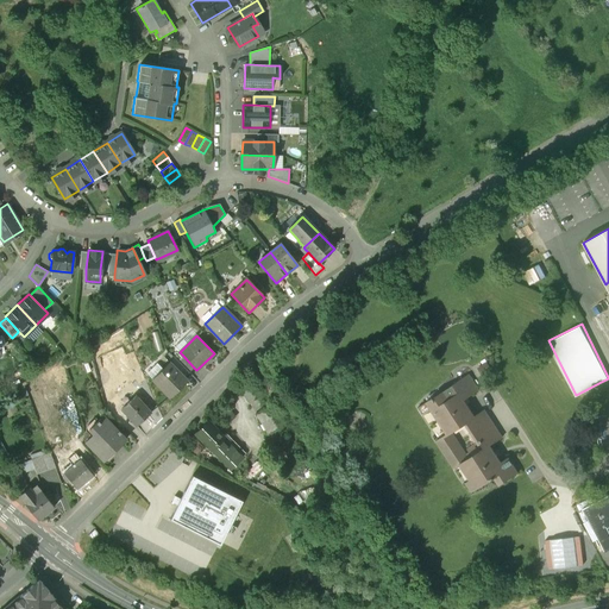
[(194,368),(183,356),(177,362),(189,372),(194,368)]
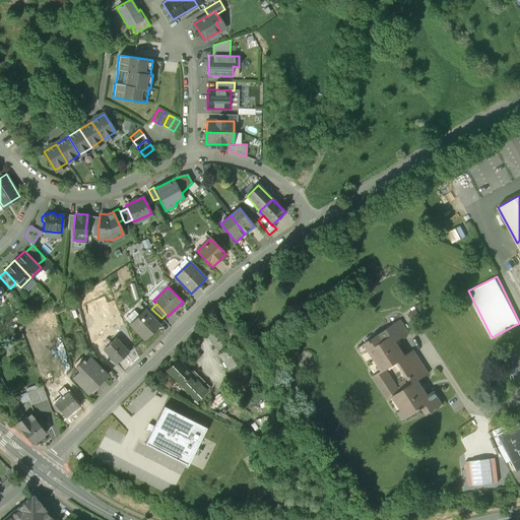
[(151,309),(149,306),(144,310),(156,322),(161,318),(151,309)]
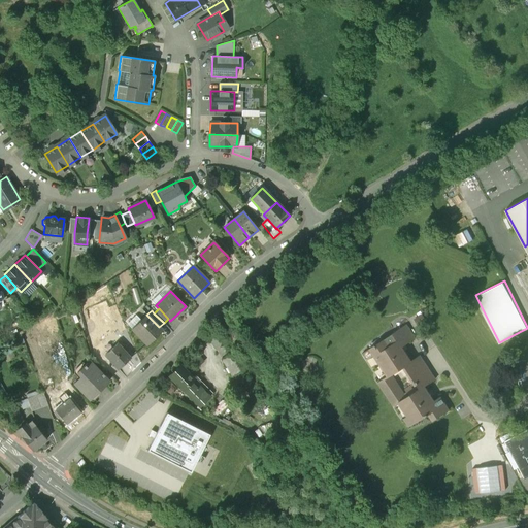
[(421,314),(415,320),(418,324),(425,319),(421,314)]
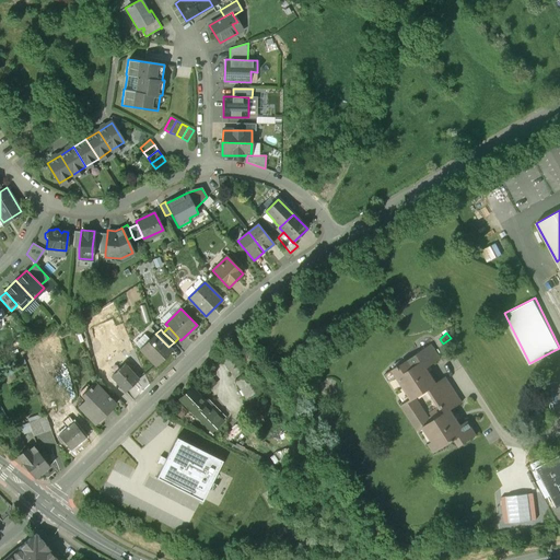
[(168,347),(155,334),(140,349),(155,364),(171,350),(168,347)]
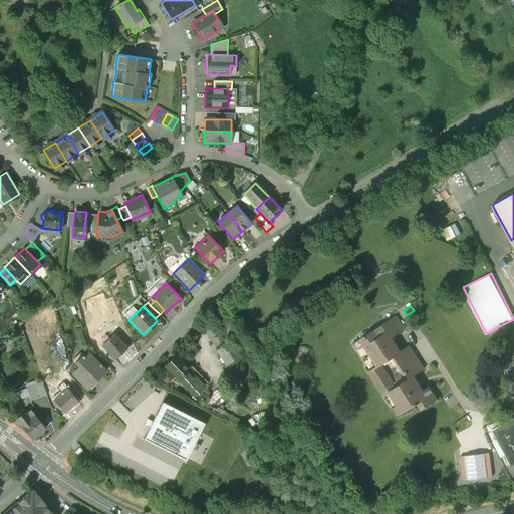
[(388,331),(379,337),(374,330),(365,336),(366,337),(367,337),(369,340),(366,342),(373,353),(370,355),(377,366),(395,355),(402,351),(402,350),(393,337),(405,329),(397,316),(382,324),(388,331)]
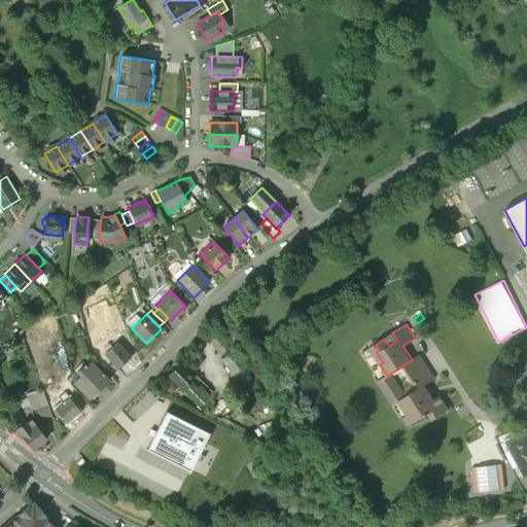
[(130,357),(117,343),(105,354),(118,367),(130,357)]
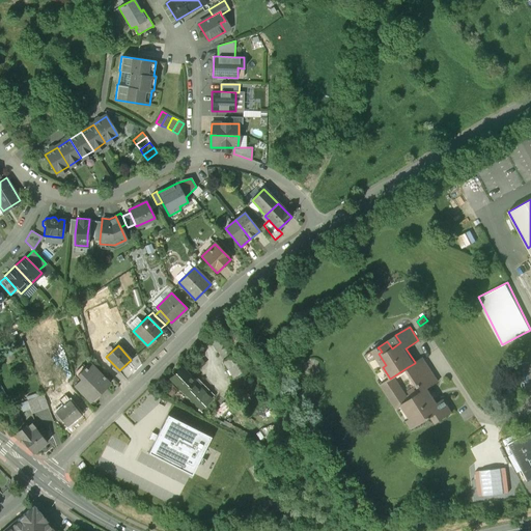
[(228,346),(219,352),(252,408),(261,402),(228,346)]
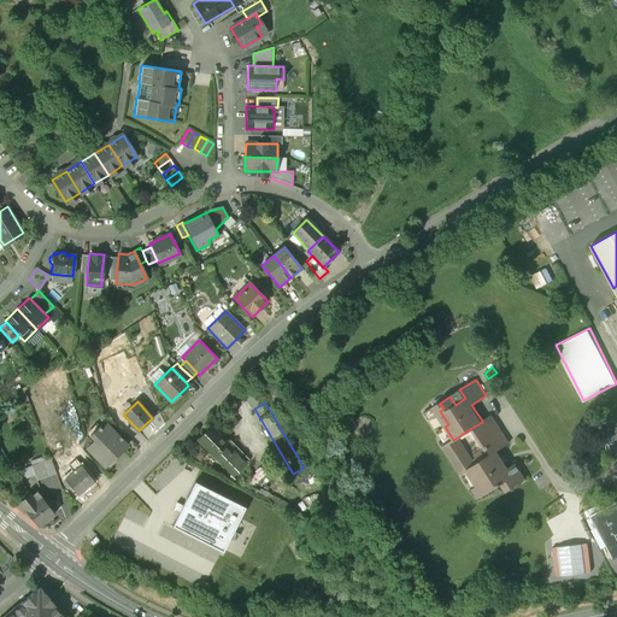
[(489,416),(482,421),(482,422),(474,427),(492,454),(498,451),(507,445),(489,416)]
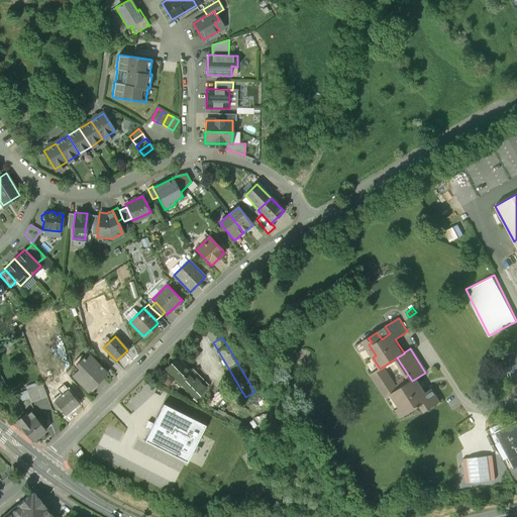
[(87,352),(83,356),(81,354),(80,356),(83,359),(77,366),(79,369),(72,376),(88,391),(95,384),(95,385),(107,373),(102,368),(102,367),(95,359),(94,360),(87,352)]
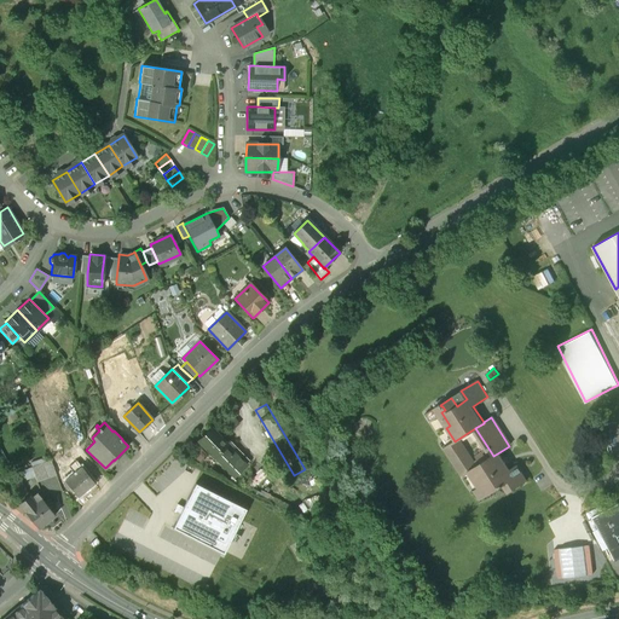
[(213,428),(200,441),(214,456),(223,447),(227,444),(213,428)]
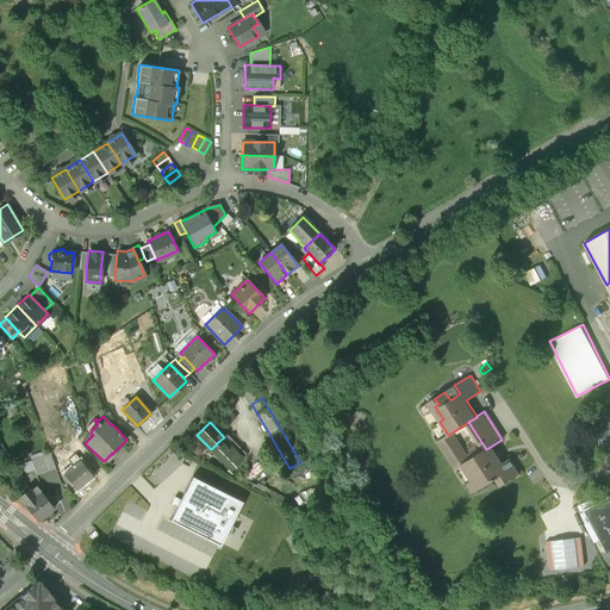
[(468,422),(448,435),(437,442),(455,470),(465,464),(486,449),(468,422)]
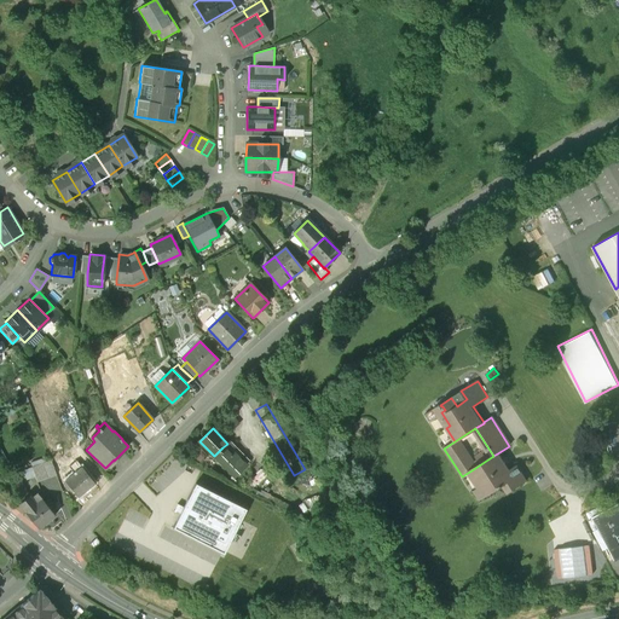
[(0,447),(0,469),(3,473),(11,468),(0,447)]
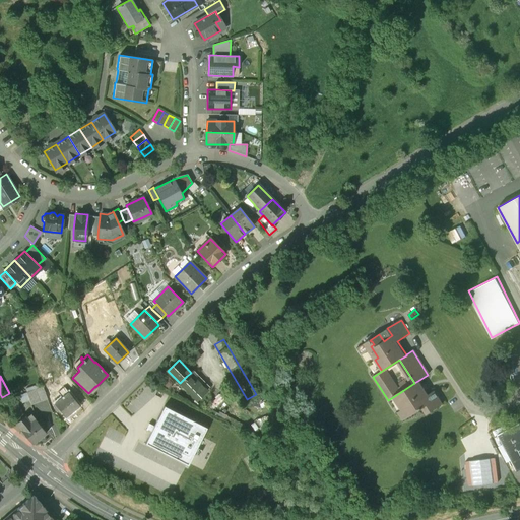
[(194,383),(187,376),(180,383),(197,400),(207,390),(197,380),(194,383)]
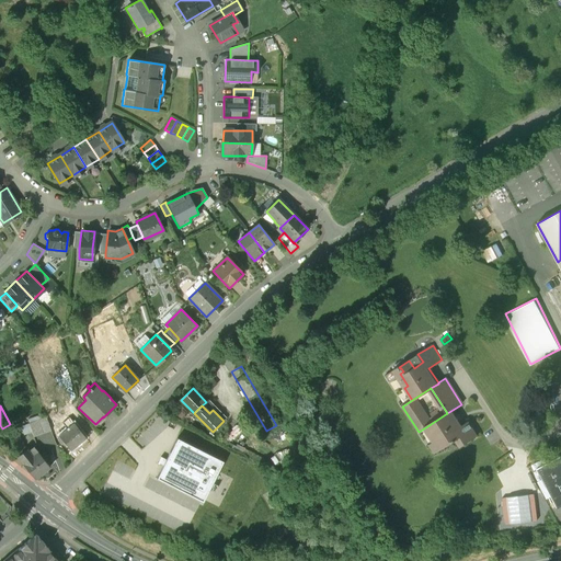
[(447,413),(427,426),(437,441),(439,439),(445,447),(466,433),(471,439),(478,435),(469,421),(462,425),(453,410),(447,413)]
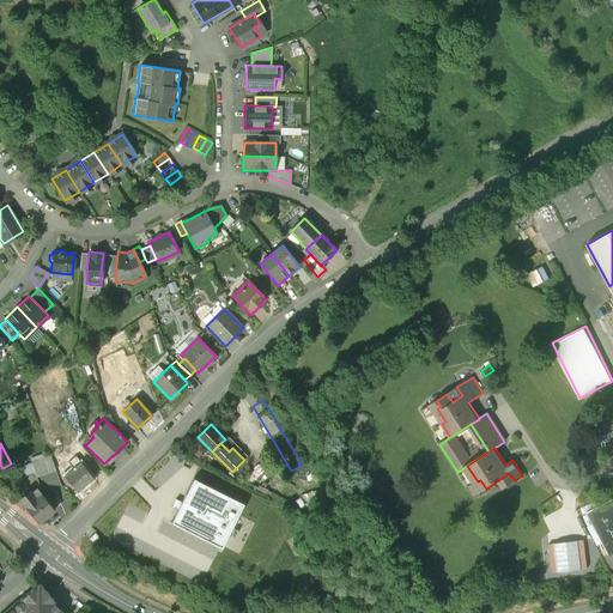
[(80,462),(70,449),(62,455),(73,468),(80,462)]
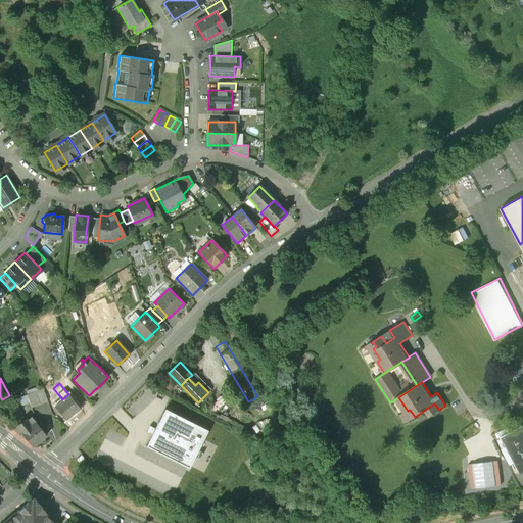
[(42,389),(36,391),(40,403),(47,401),(42,389)]
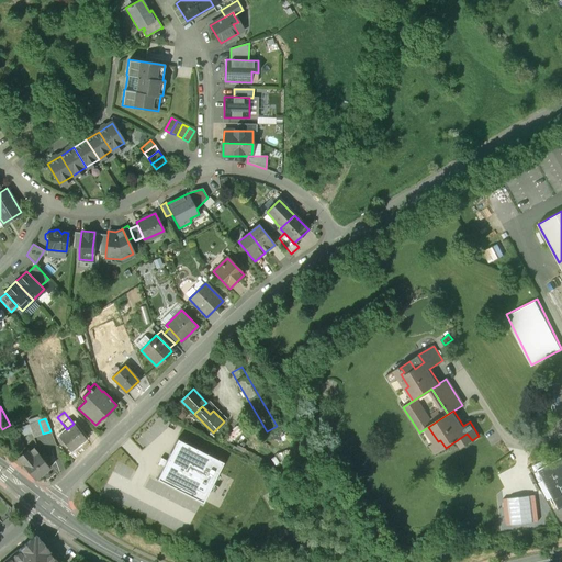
[(38,420),(29,424),(33,438),(43,434),(38,420)]
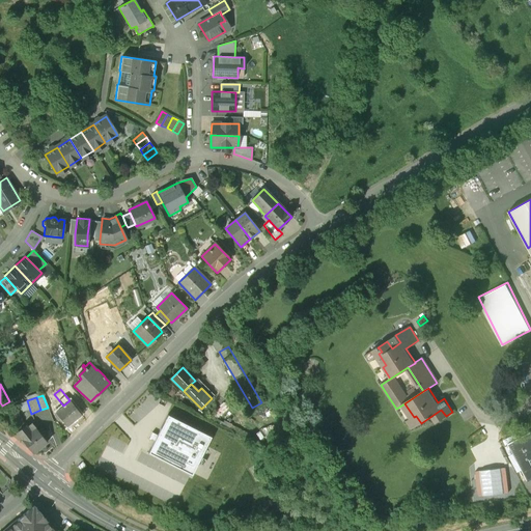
[(81,414),(70,400),(63,406),(55,412),(66,426),(81,414)]
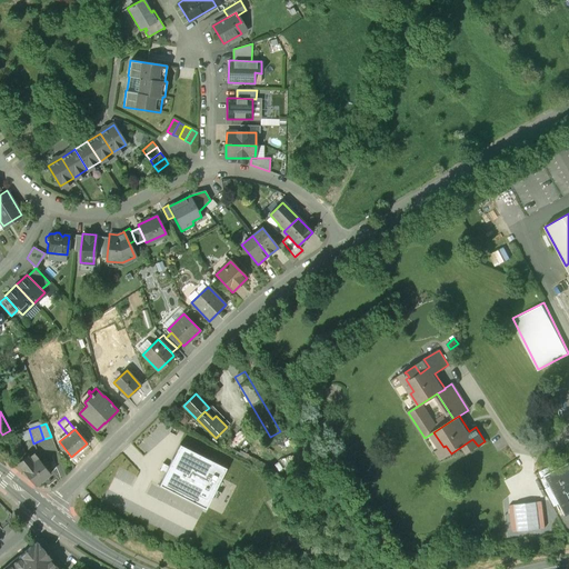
[(26,456),(13,436),(7,440),(19,461),(26,456)]
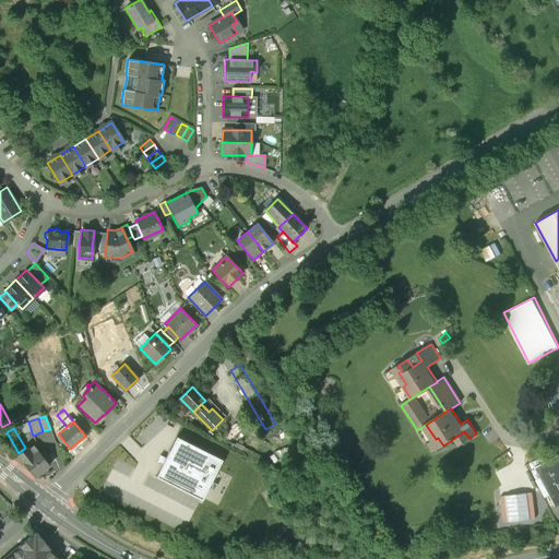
[(202,500),(223,460),(177,436),(156,476),(202,500)]
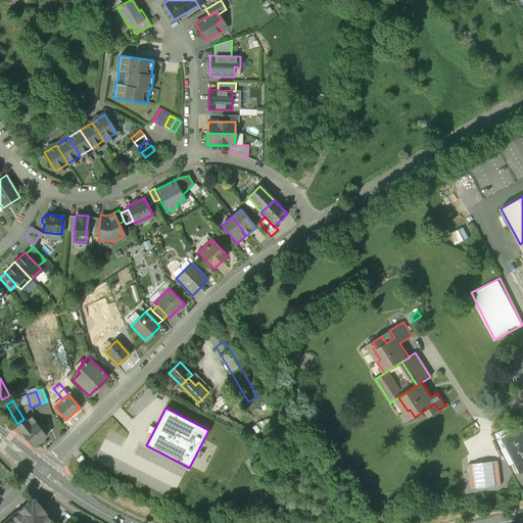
[(45,434),(31,417),(27,421),(25,418),(24,419),(17,424),(15,425),(21,432),(33,446),(46,435),(46,434),(45,434)]
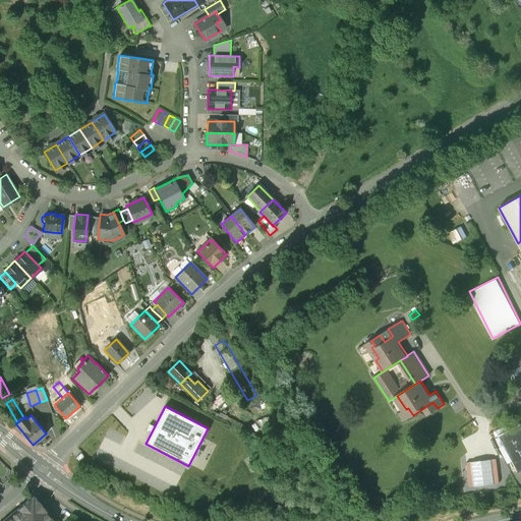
[(520,423),(499,436),(518,472),(520,470),(520,423)]
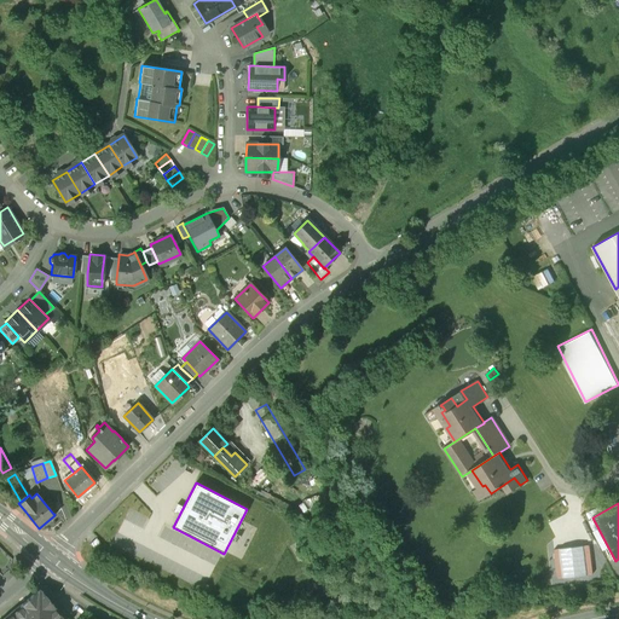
[(192,574),(202,577),(200,584),(208,586),(214,562),(194,556),(191,562),(195,563),(192,574)]
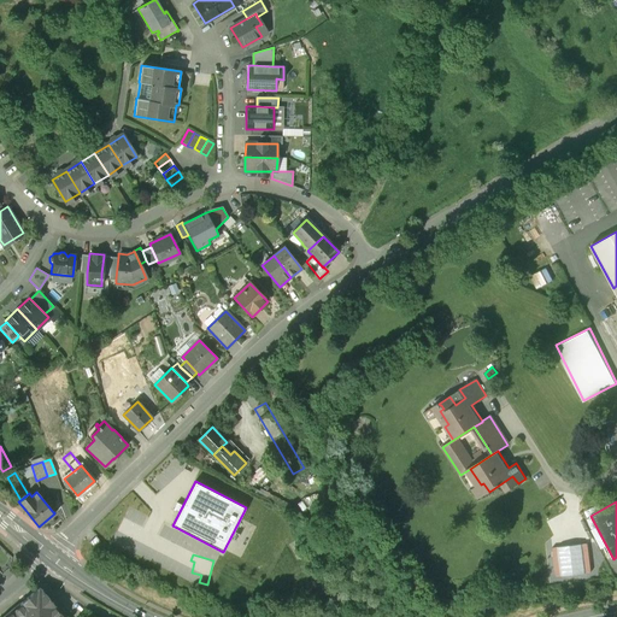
[(21,605),(5,616),(62,616),(63,616),(56,607),(57,606),(42,591),(41,591),(39,589),(37,591),(36,589),(19,604),(21,605)]
